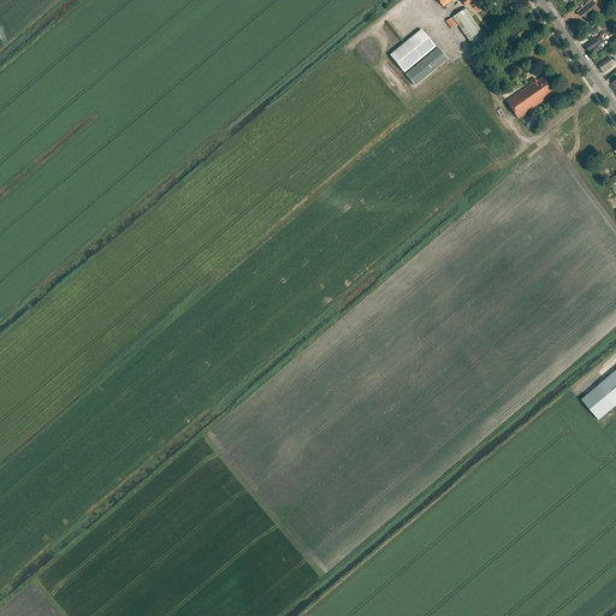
[(584,16),(586,19),(593,15),(594,17),(600,11),(592,1),(594,0),(585,0),(585,1),(587,5),(579,13),(581,17),(584,16)]
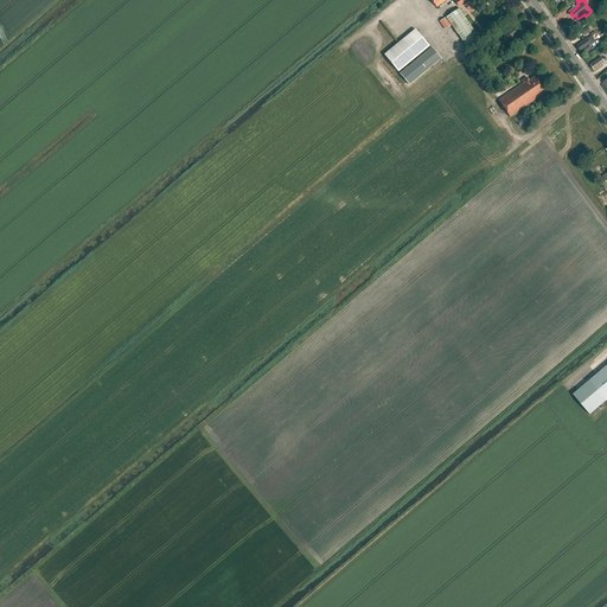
[(467,1),(465,6),(467,7),(467,8),(472,12),(475,6),(467,1)]
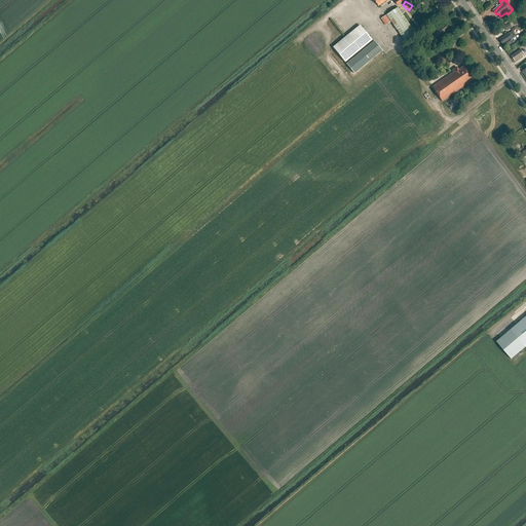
[(415,33),(398,7),(386,14),(404,40),(415,33)]
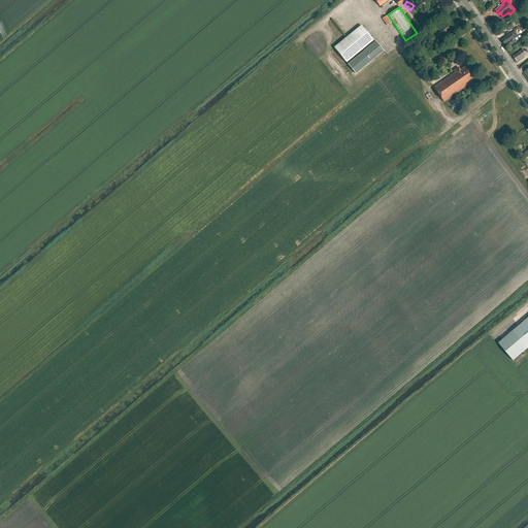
[(383,19),(388,26),(393,22),(388,15),(383,19)]
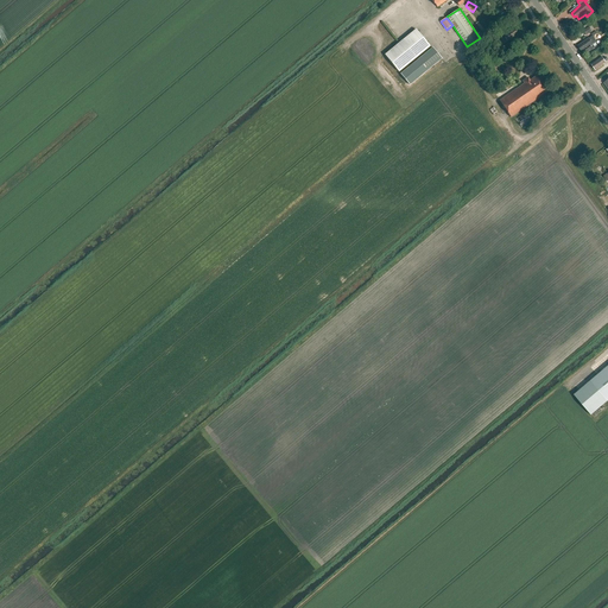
[(504,37),(498,40),(501,45),(507,42),(518,35),(514,29),(504,36),(504,37)]
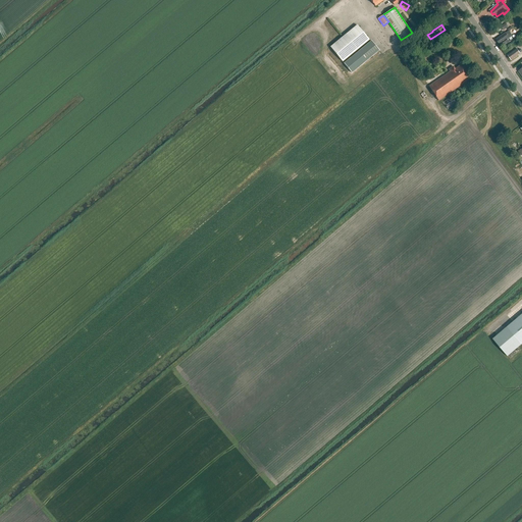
[(371,41),(371,42),(369,39),(358,25),(331,48),(342,61),(344,63),(352,73),(379,50),(371,41)]
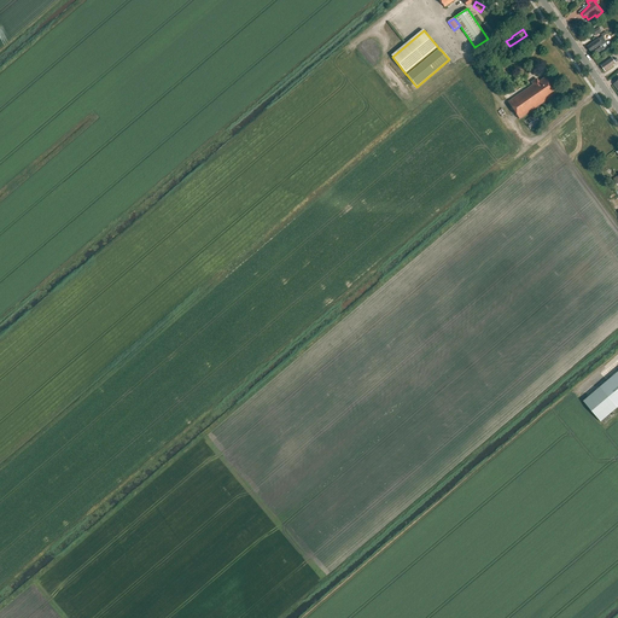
[(604,45),(602,44),(606,41),(604,36),(599,39),(588,47),(593,53),(595,51),(596,51),(596,52),(598,54),(604,50),(602,47),(601,47),(601,46),(604,45)]
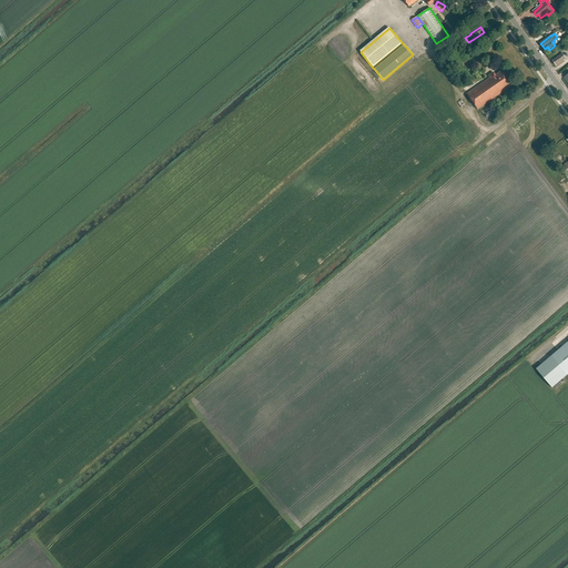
[(553,61),(557,67),(567,59),(567,58),(567,57),(567,52),(567,53),(565,54),(563,53),(553,61)]
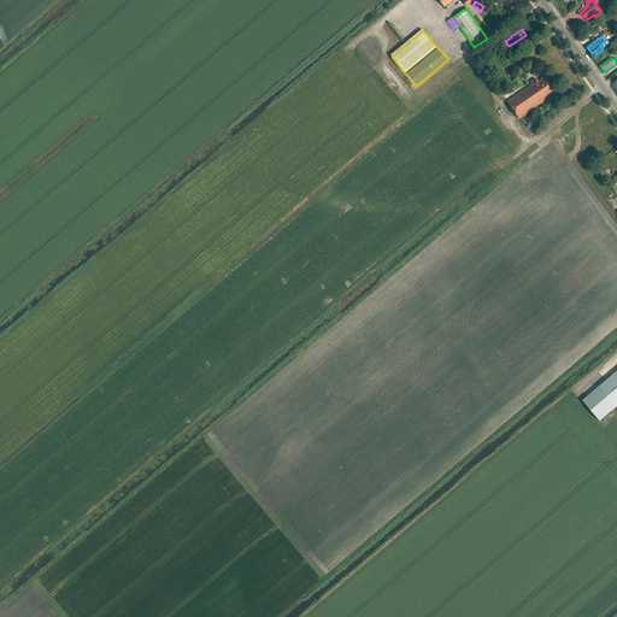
[(536,78),(530,82),(533,84),(507,103),(518,119),(554,94),(544,77),(538,82),(536,78)]
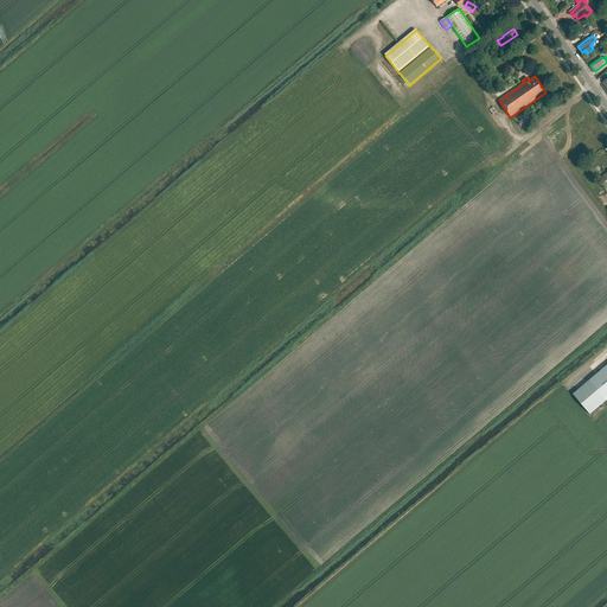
[(525,113),(515,120),(521,127),(530,120),(525,113)]
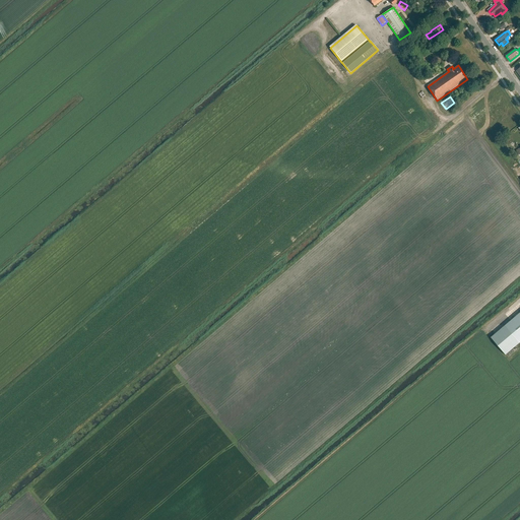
[(519,313),(505,326),(492,338),(506,355),(519,343),(519,342),(519,313)]
